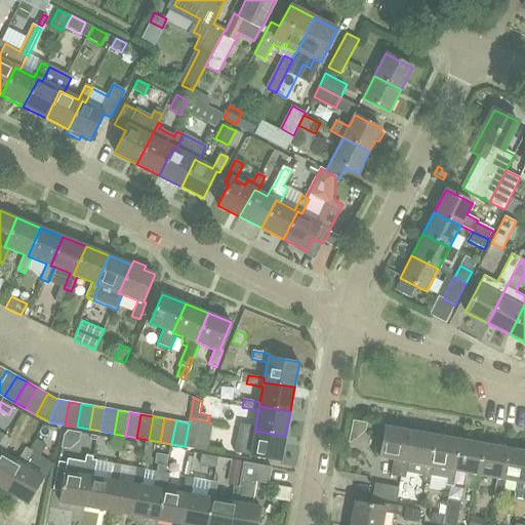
[(189,423),(185,446),(195,448),(199,425),(189,423)]
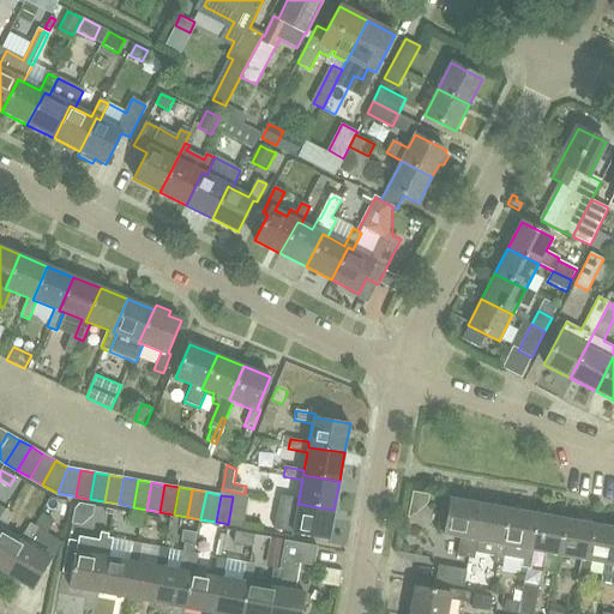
[(298,504),(299,499),(281,495),(278,505),(296,509),(293,531),(329,539),(333,510),(298,504)]
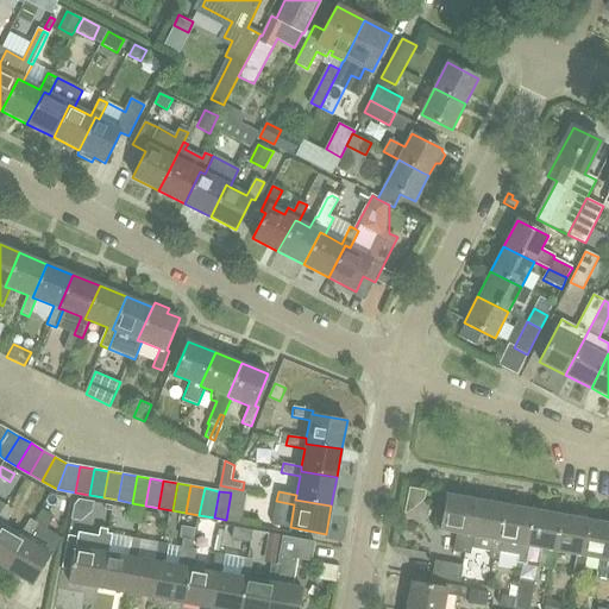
[(469,535),(476,500),(446,495),(440,529),(457,533),(453,551),(470,554),(471,548),(473,535),(469,535)]
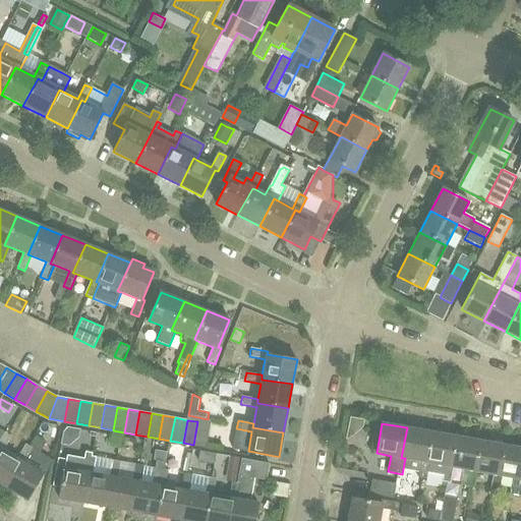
[(424,462),(430,431),(407,427),(401,458),(405,458),(403,469),(419,471),(418,477),(425,478),(428,463),(424,462)]
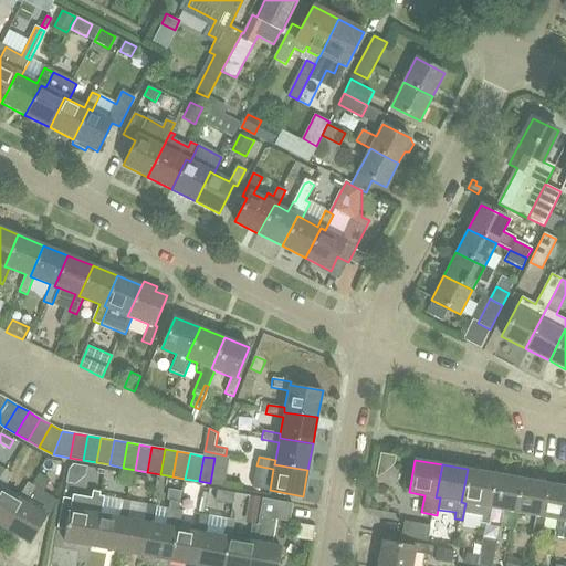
[(488,506),(494,474),(468,469),(461,502),(465,503),(483,506),(480,523),(489,525),(492,507),(488,506)]
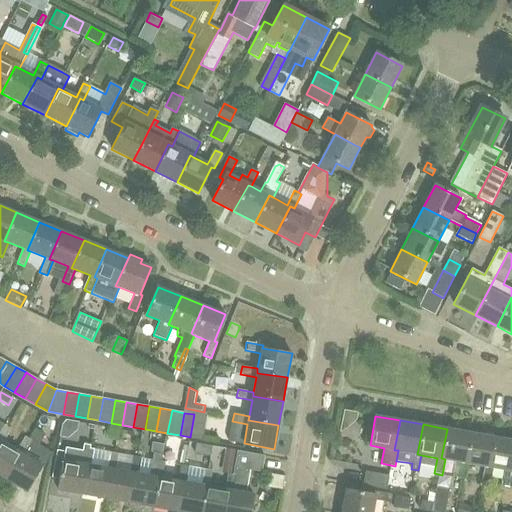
[(0,440),(3,442),(11,429),(4,425),(0,432),(0,440)]
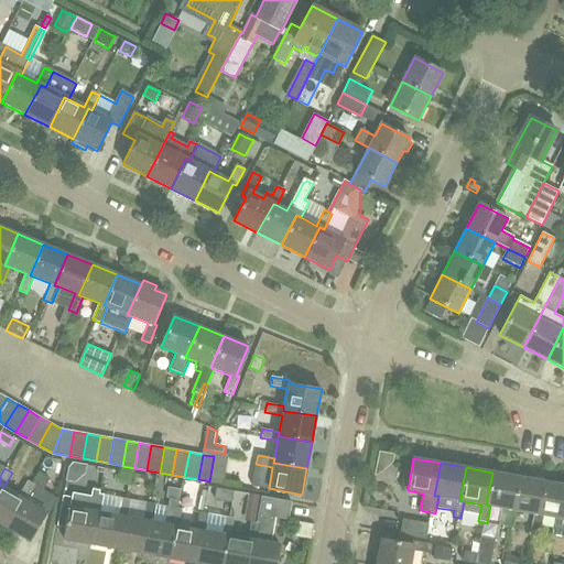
[(512,510),(518,477),(492,473),(486,505),(490,506),(501,508),(498,525),(513,528),(517,510),(512,510)]
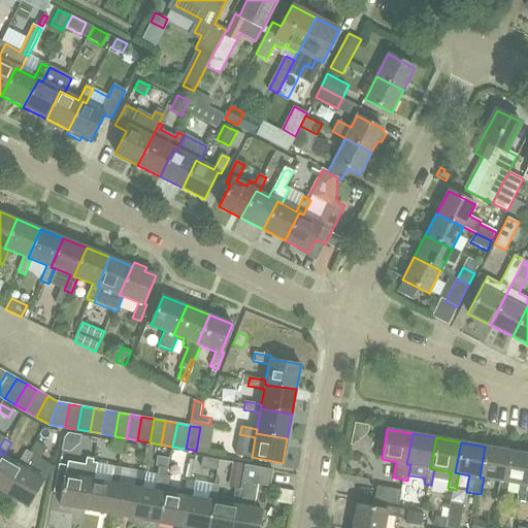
[(504,482),(509,451),(485,447),(480,477),(484,477),(500,481),(497,497),(505,498),(508,483),(504,482)]
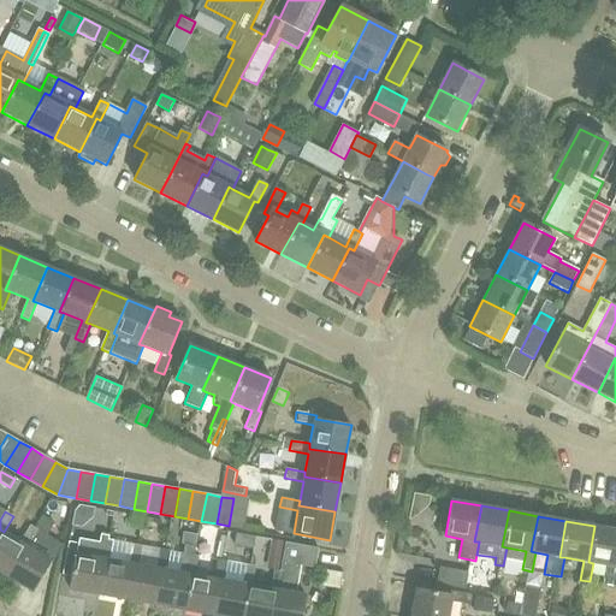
[(24,545),(29,546),(39,531),(30,526),(21,542),(4,532),(0,529),(0,572),(6,576),(24,545)]
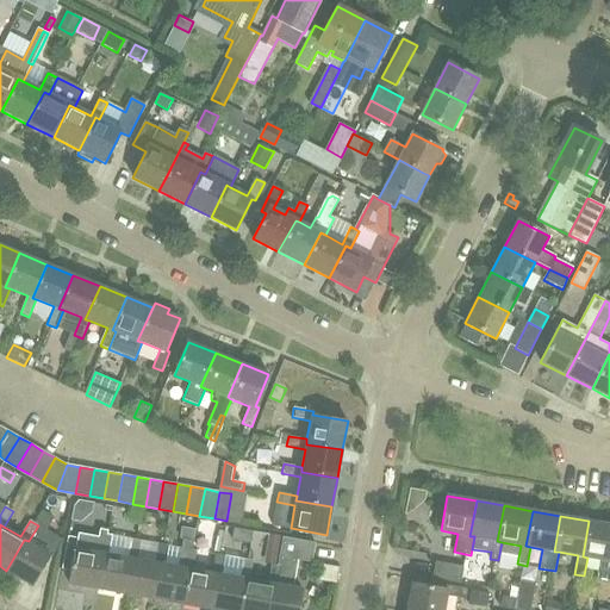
[(609,524),(589,521),(583,556),(587,558),(601,560),(597,578),(609,580),(609,524)]
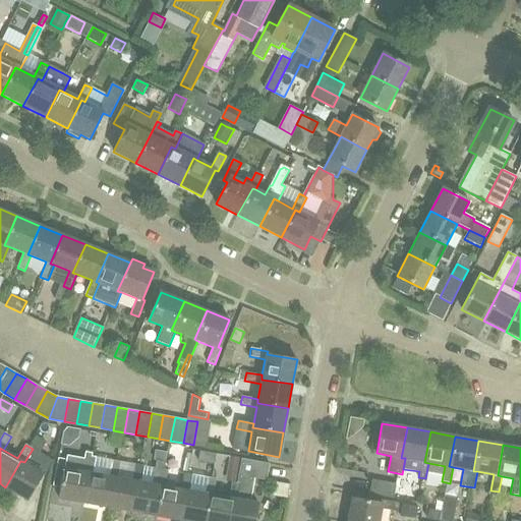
[(155,449),(153,460),(156,460),(165,462),(167,451),(155,449)]
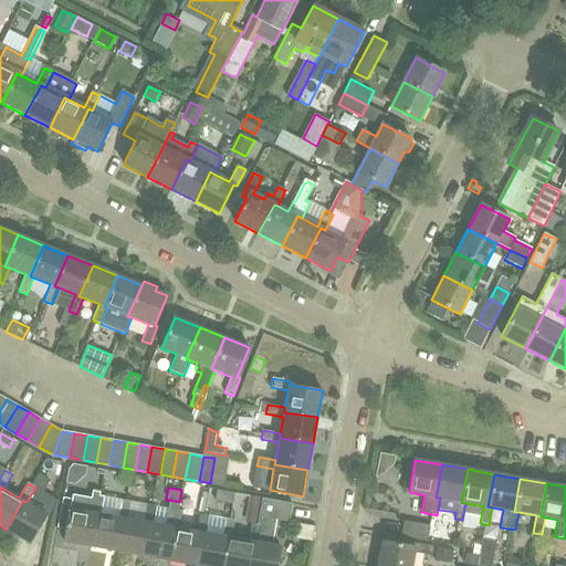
[(236,493),(219,491),(217,501),(233,504),(236,493)]
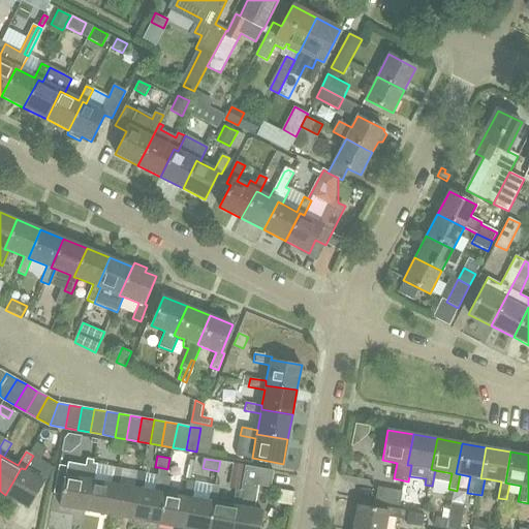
[(188,460),(184,478),(190,480),(194,461),(188,460)]
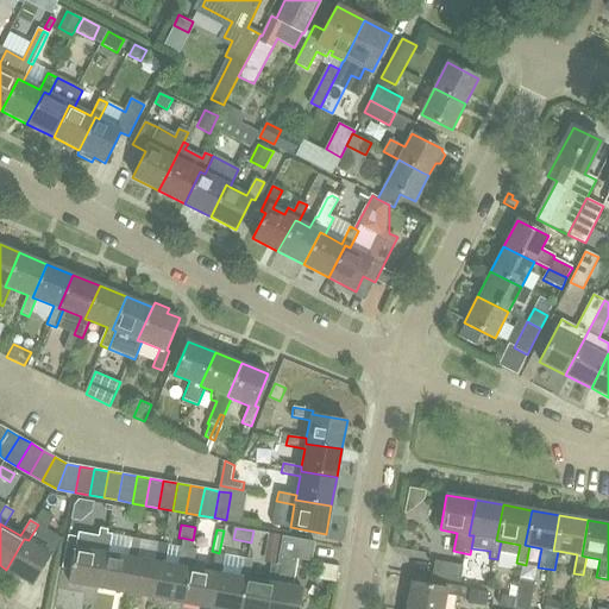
[(104,552),(108,552),(112,534),(102,533),(99,551),(75,546),(69,583),(98,588),(104,552)]
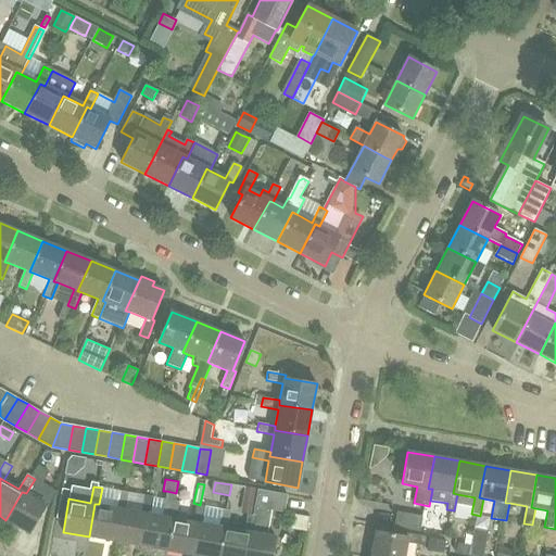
[(22,492),(5,520),(28,533),(45,506),(48,507),(58,492),(50,488),(41,503),(26,493),(22,492)]
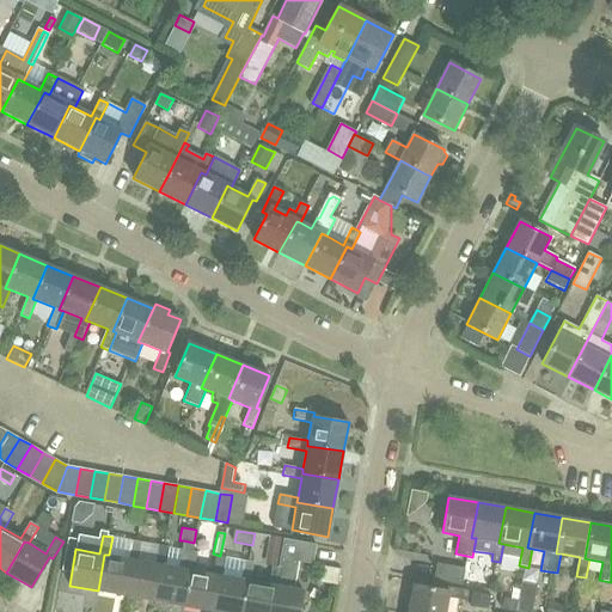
[(283,539),(270,537),(268,550),(268,552),(280,555),(283,539)]
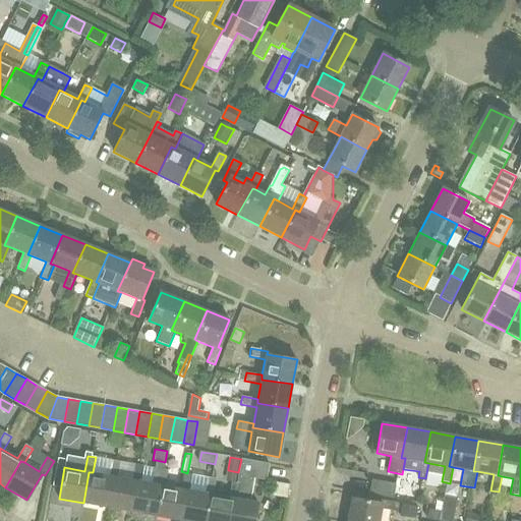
[(254,520),(258,503),(248,501),(252,478),(267,481),(270,464),(241,459),(237,482),(240,483),(237,499),(233,498),(229,520),(254,520)]
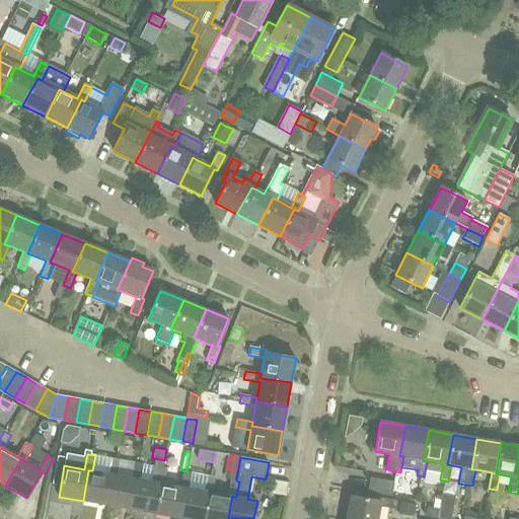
[(113,474),(117,475),(120,459),(112,458),(108,473),(92,470),(88,470),(83,501),(107,506),(113,474)]
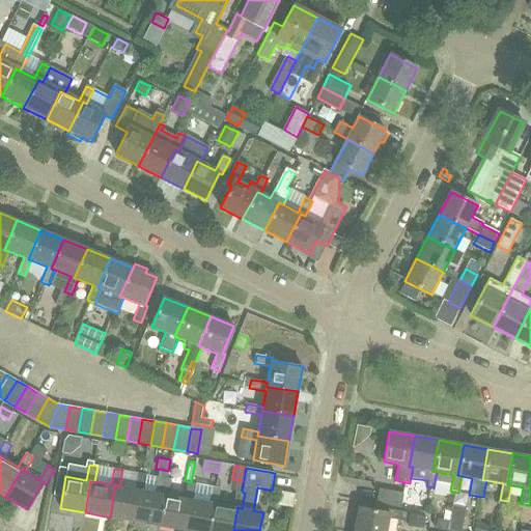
[(171,479),(167,478),(168,471),(159,469),(155,493),(144,491),(140,490),(134,522),(135,522),(134,525),(136,528),(145,530),(148,528),(148,524),(159,526),(164,495),(168,495),(171,479)]
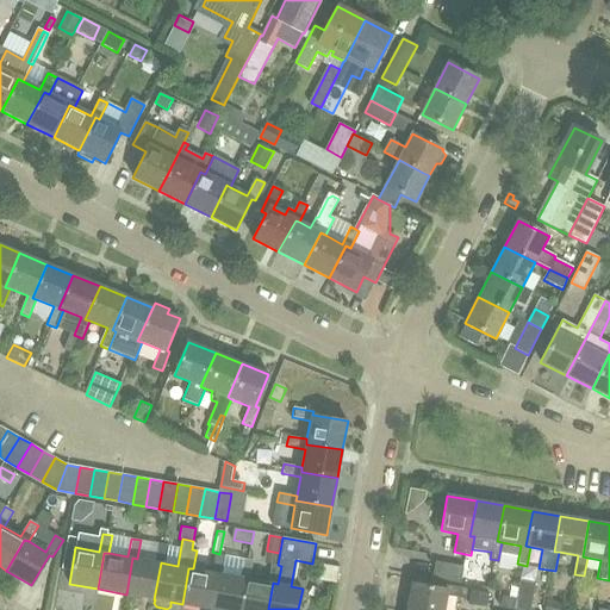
[(161,562),(166,564),(168,546),(159,543),(156,561),(137,559),(132,558),(126,595),(154,599),(161,562)]
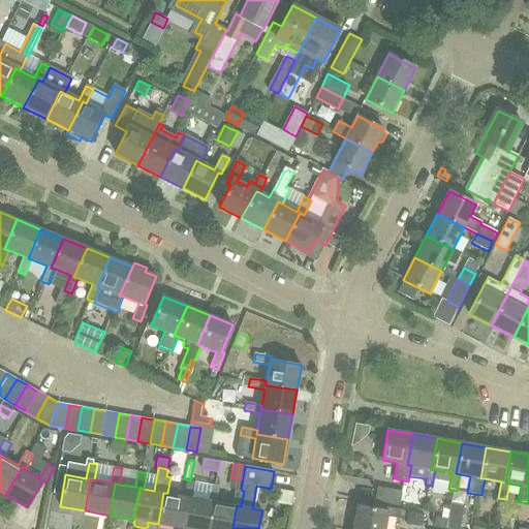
[(188,497),(192,498),(195,481),(187,480),(184,496),(167,493),(163,493),(158,524),(183,528),(188,497)]
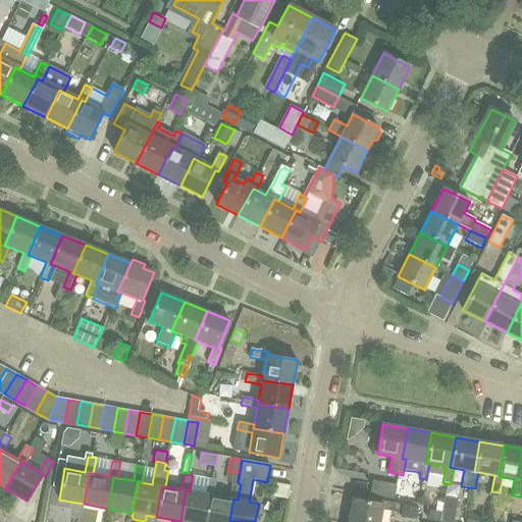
[(205,521),(210,494),(214,496),(217,480),(209,478),(206,493),(190,491),(186,490),(180,521),(183,521),(205,521)]
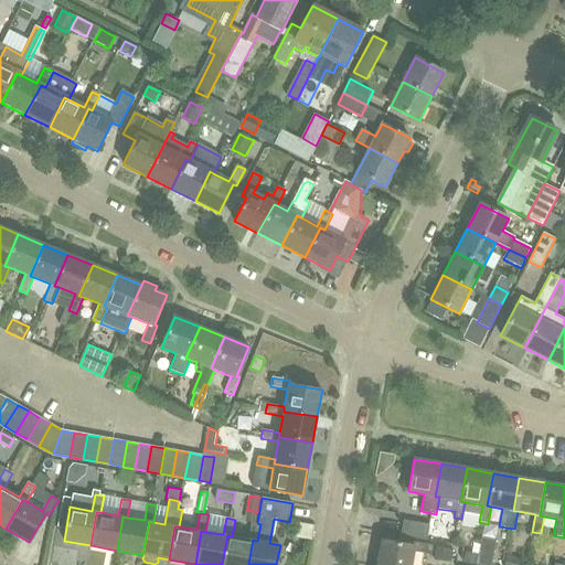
[(403,521),(401,536),(427,541),(429,525),(403,521)]
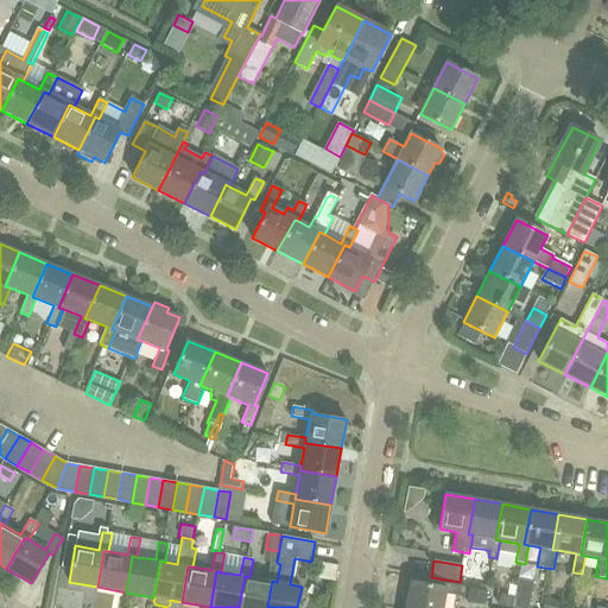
[(267,607),(272,581),(277,582),(280,564),(277,563),(271,562),(267,581),(249,577),(245,576),(239,607),(267,607)]
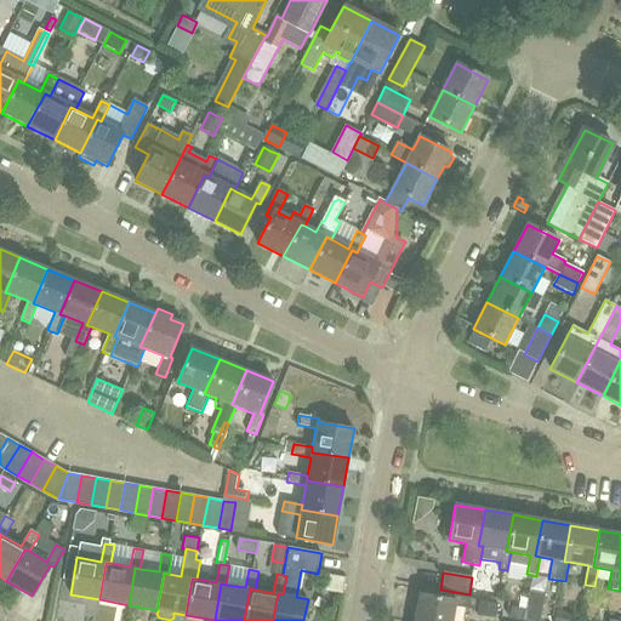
[(345,584),(346,579),(325,575),(324,581),(323,587),(326,591),(342,594),(345,584)]
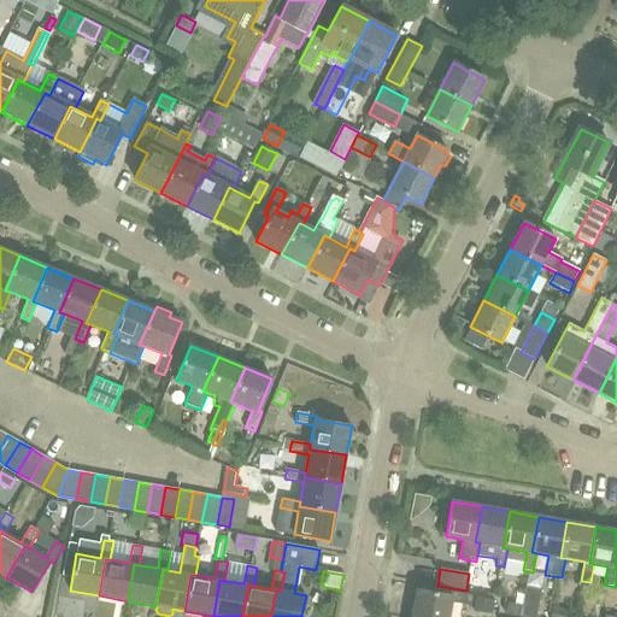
[(448,616),(452,601),(471,605),(472,595),(452,592),(452,595),(417,589),(411,616),(448,616)]
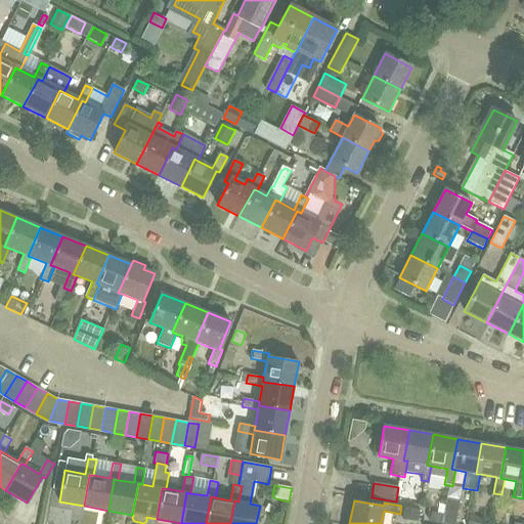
[(421,510),(404,507),(402,518),(419,521),(421,510)]
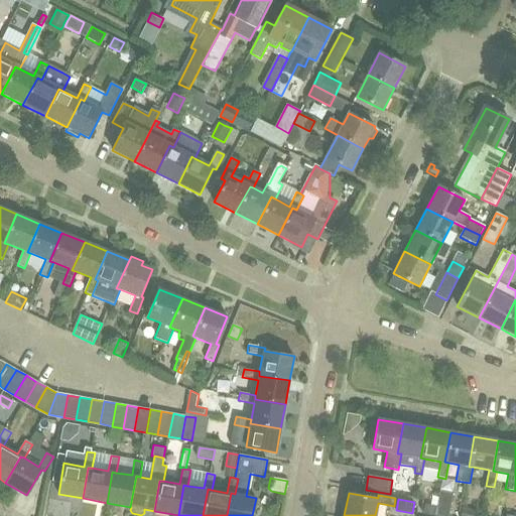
[(435,515),(436,510),(437,507),(425,504),(424,508),(423,514),(434,515),(435,515)]
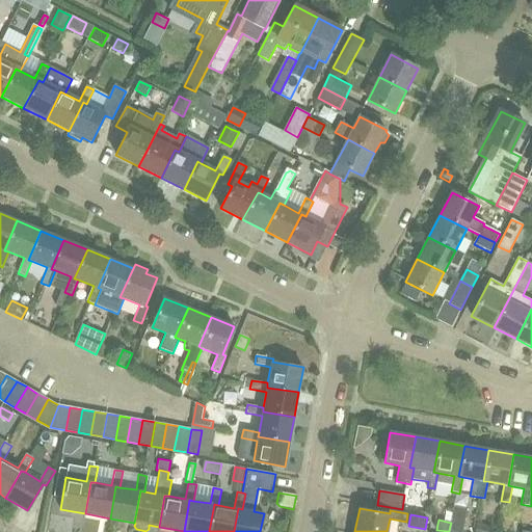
[(462,531),(463,530),(464,522),(452,520),(452,523),(450,531),(452,531),(462,531)]
